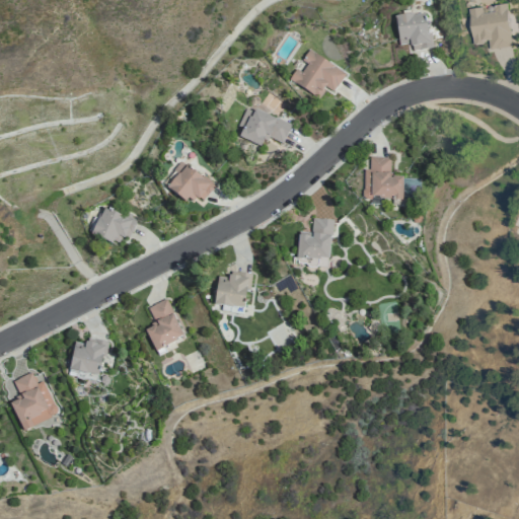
[(470,7),(484,5),(485,12),(495,10),(494,4),(507,2),(513,45),(499,48),(498,47),(492,48),(491,39),(488,39),(488,41),(486,42),(477,44),(477,43),(476,43),(470,7)]
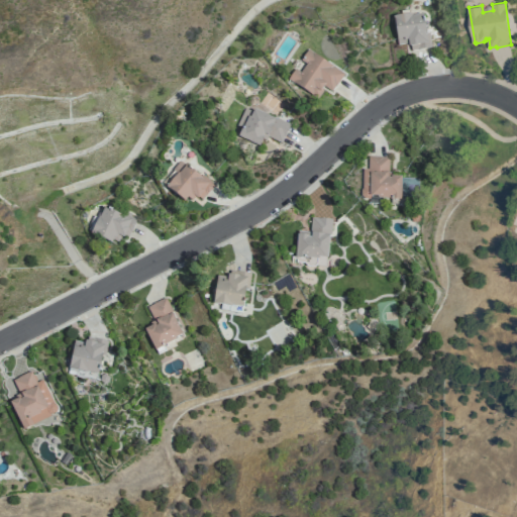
[(412,49),(411,45),(409,45),(409,43),(399,45),(395,16),(403,15),(402,11),(411,10),(411,14),(413,14),(413,15),(423,13),(426,32),(430,32),(432,46),(412,49)]
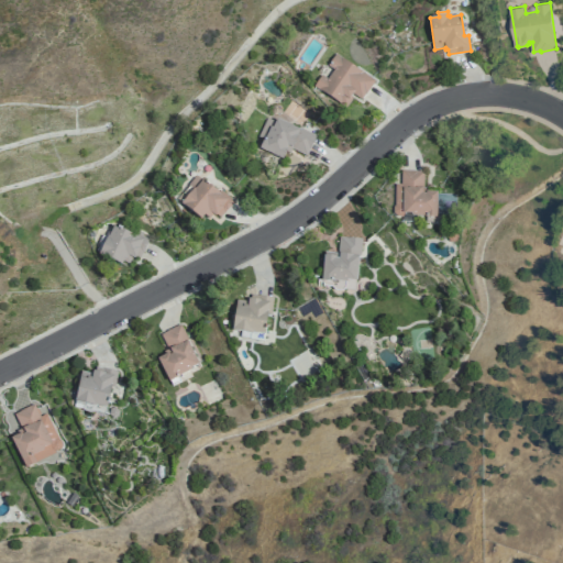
[(376,80),(366,95),(366,94),(362,100),(354,94),(352,97),(354,98),(346,109),(315,87),(322,76),(328,79),(334,70),(329,66),(337,54),(376,80)]
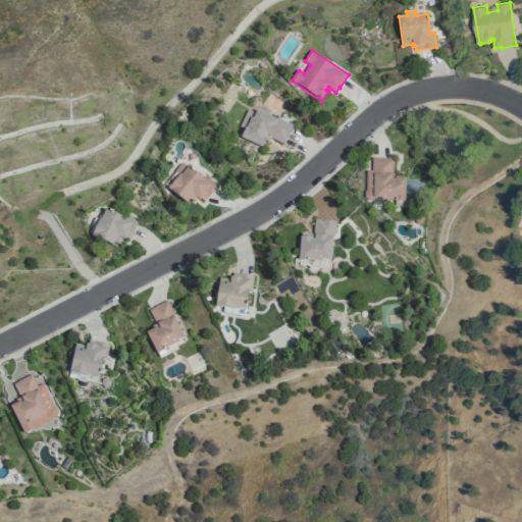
[(294,125),(284,144),(271,138),(269,142),(266,140),(263,148),(242,138),(246,129),(240,126),(248,109),(256,113),(257,110),(279,120),(279,118),(294,125)]
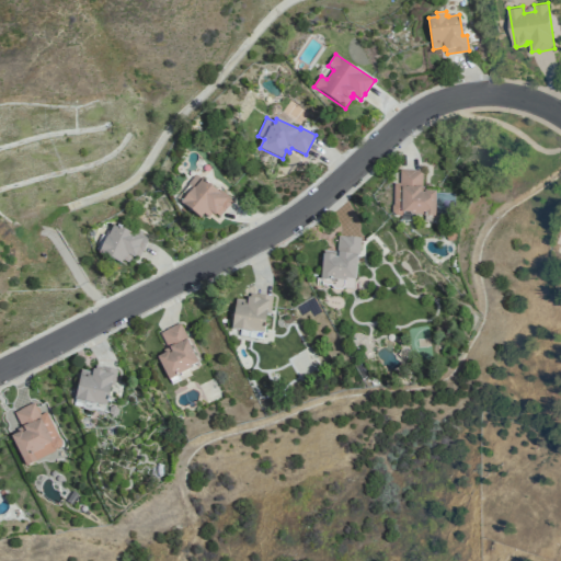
[(395,183),(401,183),(401,169),(416,170),(416,171),(423,171),(423,186),(426,186),(426,191),(436,191),(436,216),(435,216),(435,221),(425,221),(425,216),(424,216),(424,215),(412,215),(412,220),(402,220),(402,216),(397,216),(392,212),(392,206),(395,205),(395,183)]
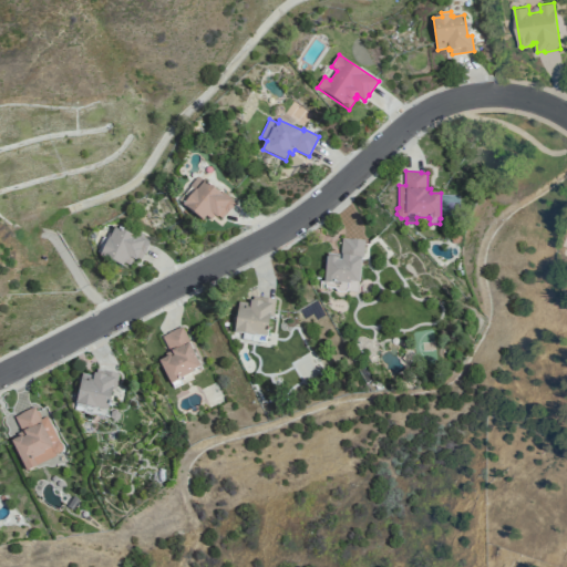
[(237,202),(227,214),(226,214),(223,219),(218,216),(217,217),(215,216),(212,220),(206,216),(203,220),(183,205),(188,198),(185,195),(192,187),(191,186),(198,176),(222,194),(224,191),(237,202)]
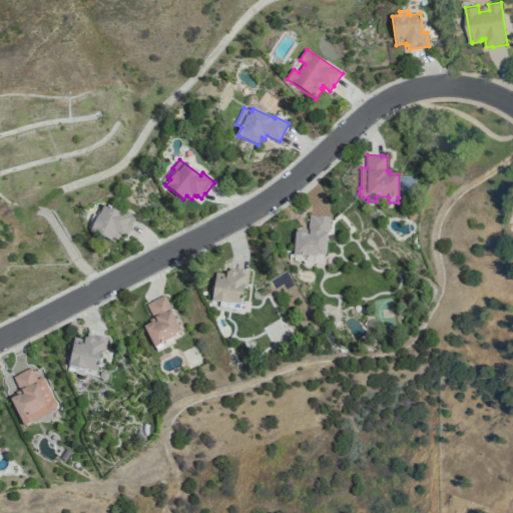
[(92,232),(92,231),(91,231),(92,229),(89,228),(92,223),(90,222),(94,214),(97,215),(99,211),(101,212),(104,205),(122,214),(123,211),(125,211),(126,209),(131,212),(130,214),(137,217),(131,230),(130,230),(128,235),(124,234),(123,235),(121,234),(118,240),(113,238),(111,241),(92,232)]
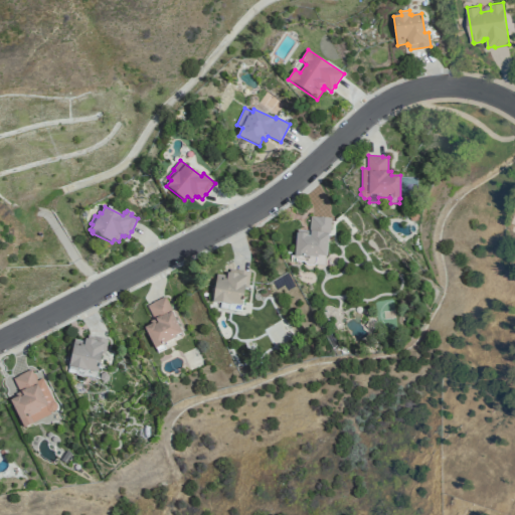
[(411,212),(414,211),(418,212),(419,215),(418,219),(415,221),(411,220),(409,216),(411,212)]
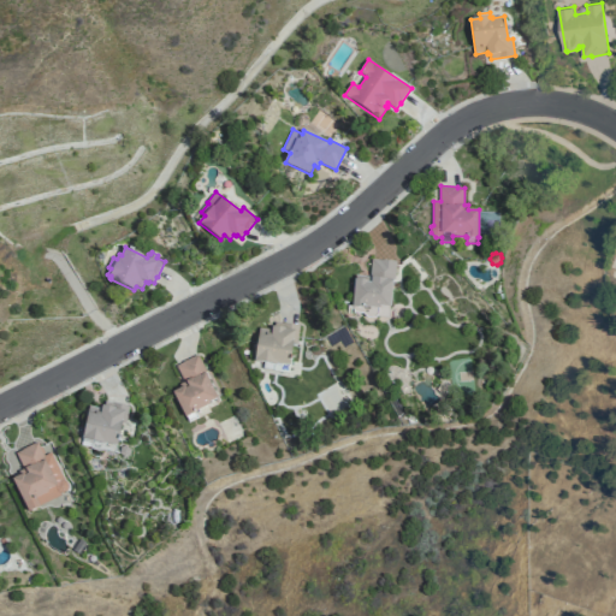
[(379,314),(375,318),(366,318),(363,313),(354,313),(355,307),(354,307),(356,276),(371,277),(372,259),(397,260),(395,279),(394,279),(391,315),(379,314)]
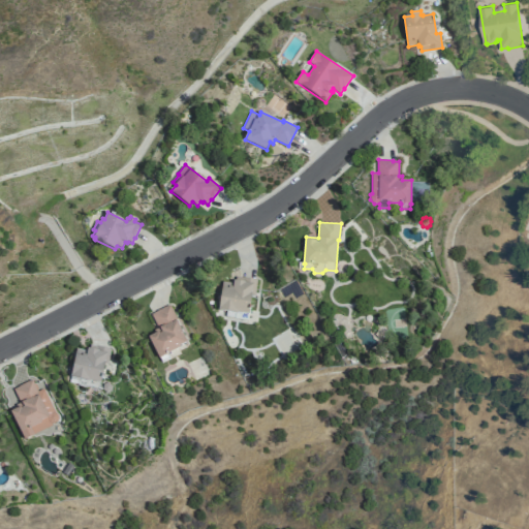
[(257,279),(255,294),(252,293),(248,318),(227,316),(227,311),(219,310),(223,281),(234,282),(234,280),(237,280),(237,276),(257,279)]
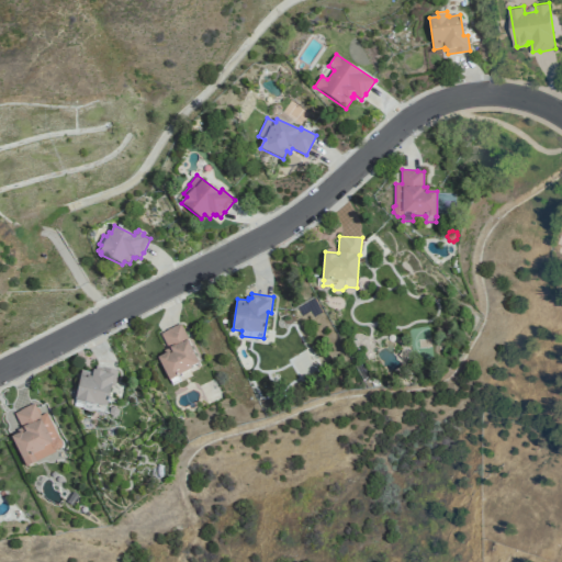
[(189,338),(187,338),(199,362),(190,367),(191,369),(179,374),(180,375),(178,377),(180,380),(172,384),(170,380),(169,380),(158,358),(166,353),(164,350),(169,348),(161,334),(168,330),(167,330),(181,323),(189,338)]
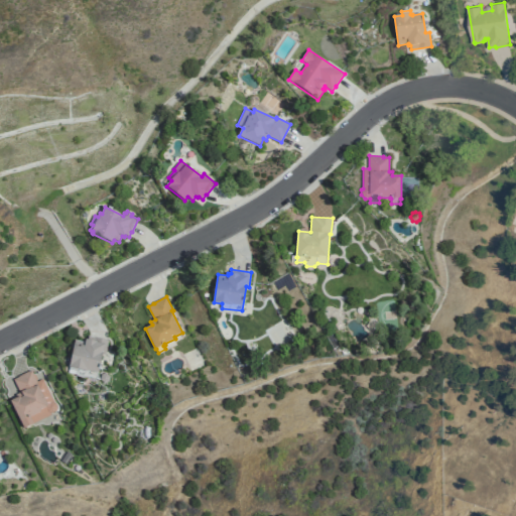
[(69,373),(76,340),(86,342),(86,340),(88,340),(89,336),(109,340),(106,354),(102,354),(97,379),(86,377),(86,378),(84,378),(78,377),(77,375),(69,373)]
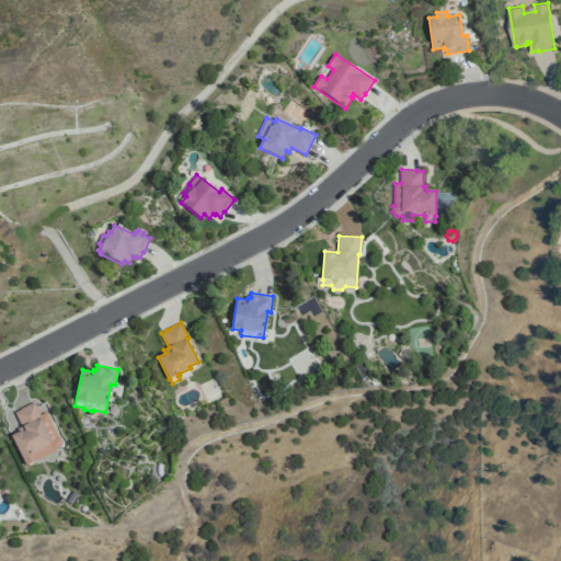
[(11,436),(20,433),(18,430),(22,427),(15,413),(21,410),(21,409),(34,402),(36,407),(38,405),(42,412),(39,412),(41,414),(47,412),(59,437),(60,437),(63,442),(61,447),(57,448),(54,448),(56,450),(34,461),(34,464),(33,465),(32,466),(30,466),(29,466),(26,467),(11,436)]
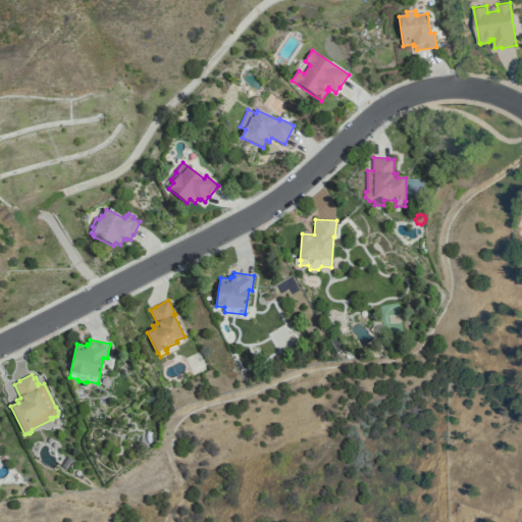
[(102,383),(103,378),(107,377),(111,380),(110,385),(105,386),(102,383)]
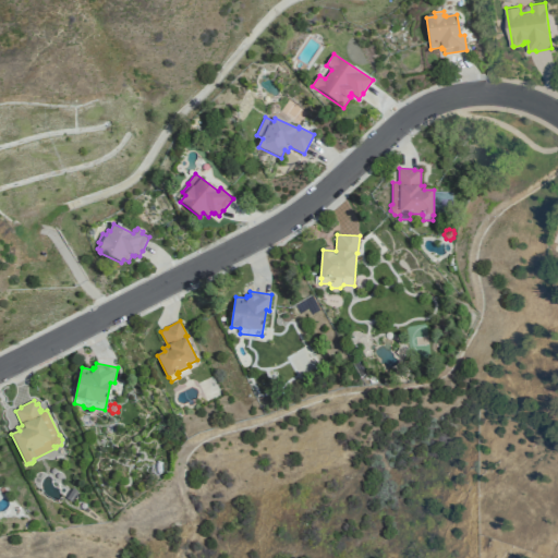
[(79,490),(72,501),(67,498),(74,487),(79,490)]
